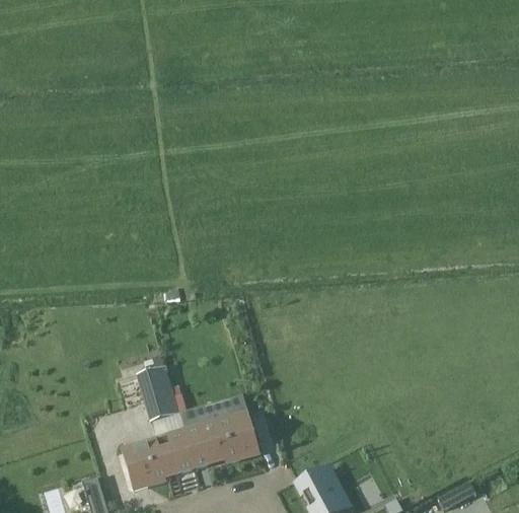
[(164,366),(137,374),(150,421),(177,413),(164,366)]
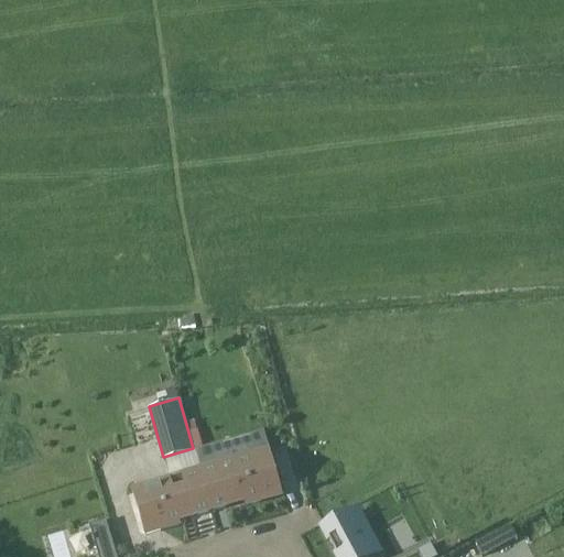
[(198,465),(210,506),(281,487),(269,445),(198,465)]
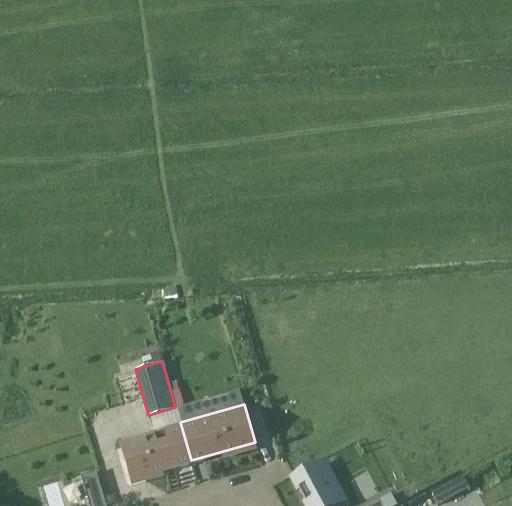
[(119,440),(130,478),(191,460),(180,422),(119,440)]
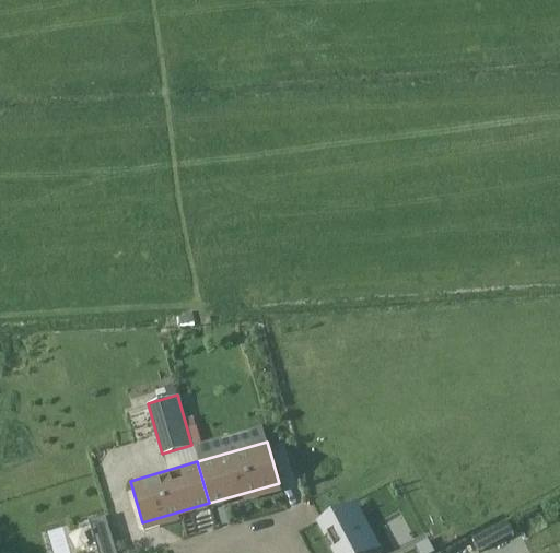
[(350,505),(322,520),(338,552),(358,552),(371,546),(350,505)]
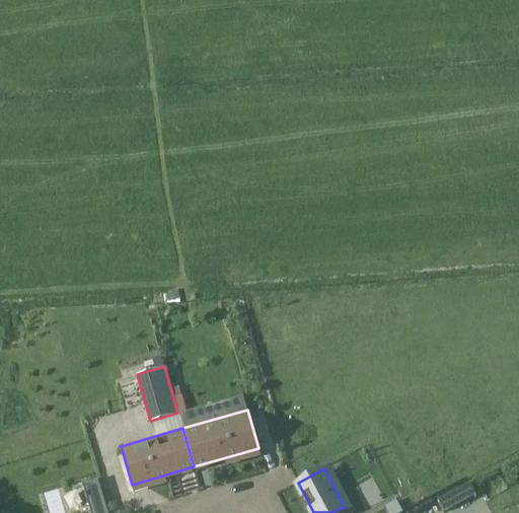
[(81,480),(91,512),(120,512),(119,511),(110,512),(108,512),(97,474),(81,480)]
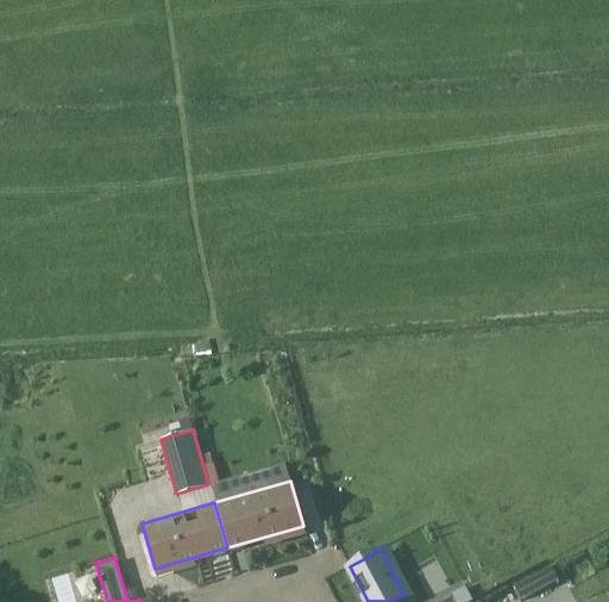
[(520,596),(558,576),(551,563),(513,583),(520,596)]
